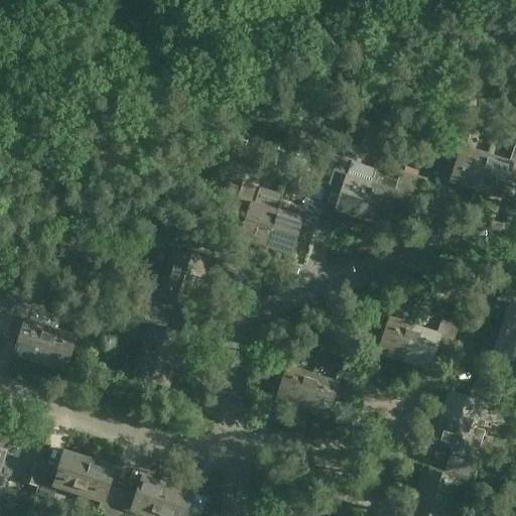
[(456,161),(449,181),(476,189),(488,154),(465,147),(469,135),(452,129),(442,157),(456,161)]
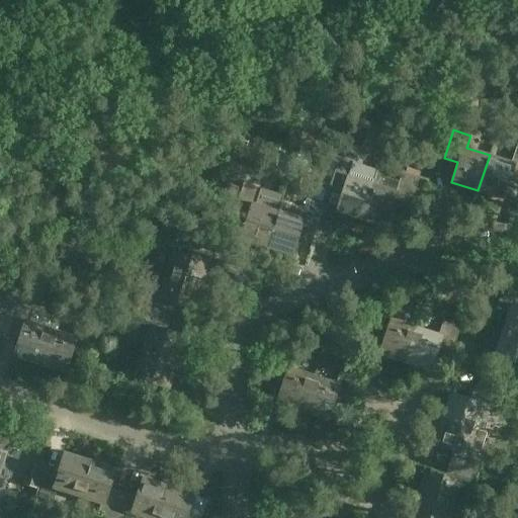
[(478,190),(503,198),(509,179),(517,181),(517,139),(511,161),(490,155),(478,190)]
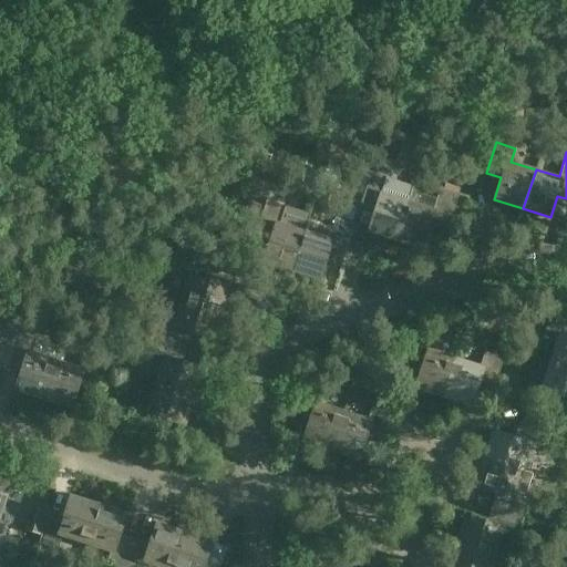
[(369,229),(368,232),(397,240),(409,202),(408,202),(412,187),(389,179),(391,172),(373,166),(354,225),(369,229)]
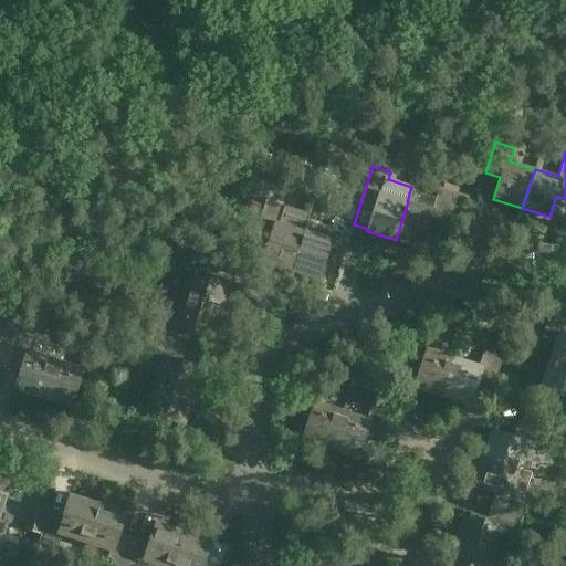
[(432,209),(408,201),(396,240),(423,249),(430,228),(444,232),(458,194),(439,187),(432,209)]
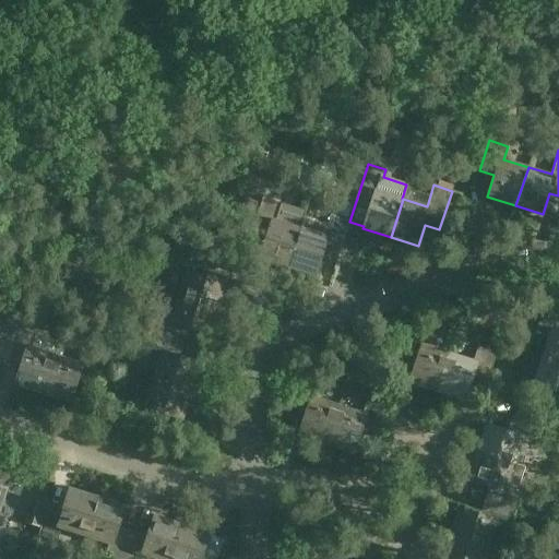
[(266,237),(260,258),(288,266),(300,228),(276,221),(282,203),(263,197),(252,232),(266,237)]
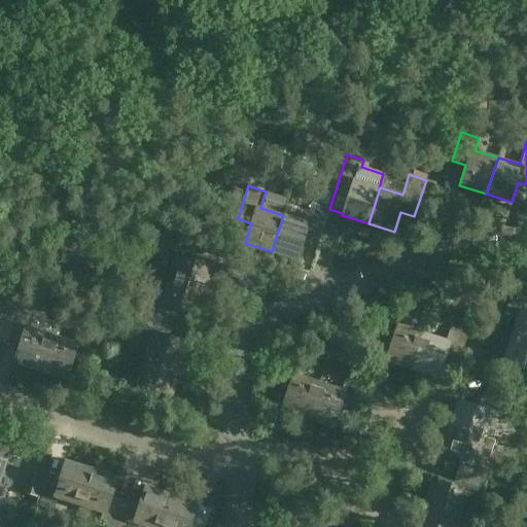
[(297,259),(304,240),(317,245),(329,208),(312,203),(306,222),(283,215),(272,251),(297,259)]
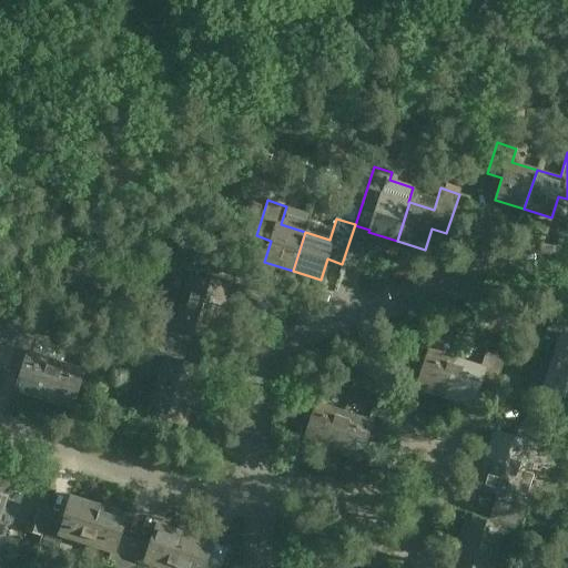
[(191,274),(183,298),(222,311),(231,283),(210,276),(215,261),(183,252),(178,270),(191,274)]
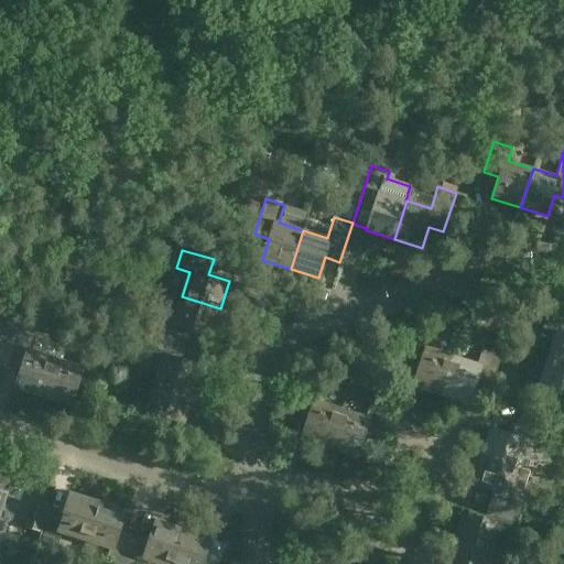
[(191,331),(212,337),(220,308),(182,296),(174,321),(161,316),(155,335),(186,345),(191,331)]
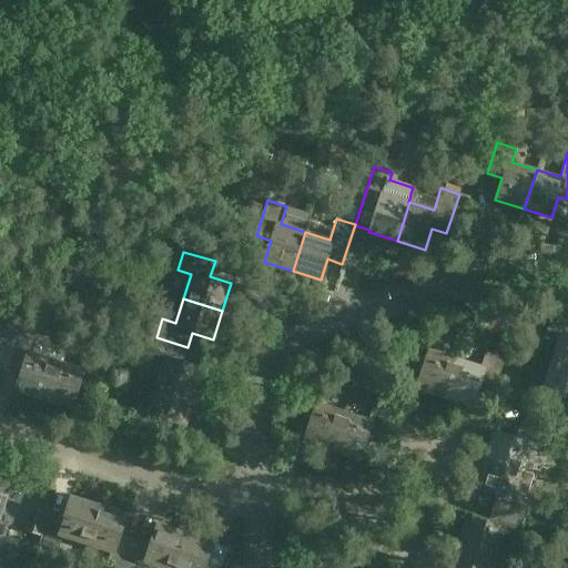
[(567,318),(553,314),(546,333),(559,337),(551,362),(567,366),(567,318)]
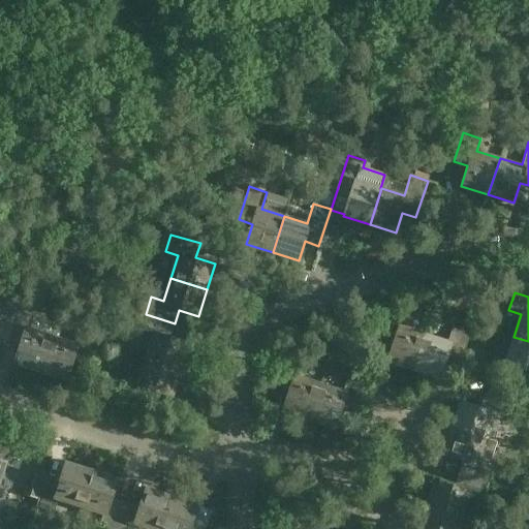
[(0,337),(7,340),(17,310),(0,305),(0,337)]
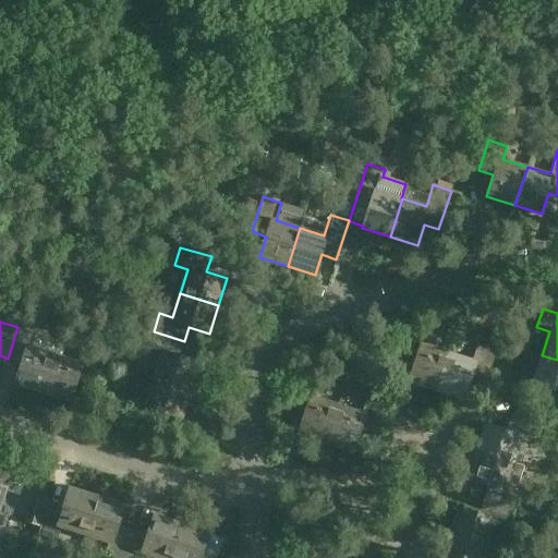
[(416,361),(410,383),(437,391),(449,352),(425,344),(429,331),(411,326),(401,356),(416,361)]
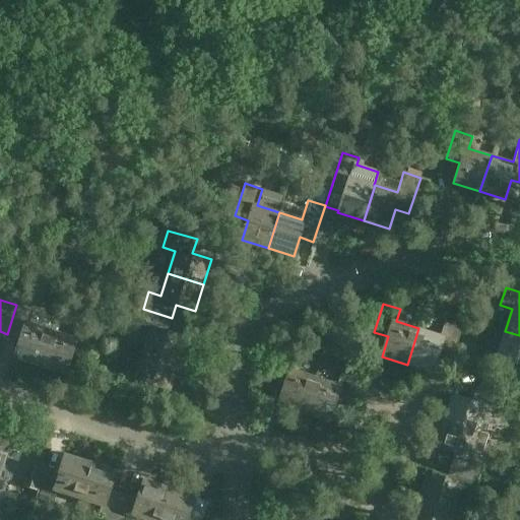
[(21,338),(14,358),(40,367),(52,330),(29,322),(34,311),(16,305),(7,334),(21,338)]
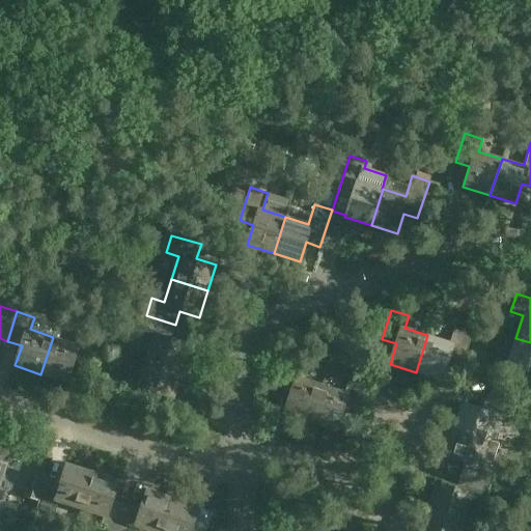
[(152,337),(145,360),(183,371),(191,345),(171,339),(175,325),(146,315),(140,333),(152,337)]
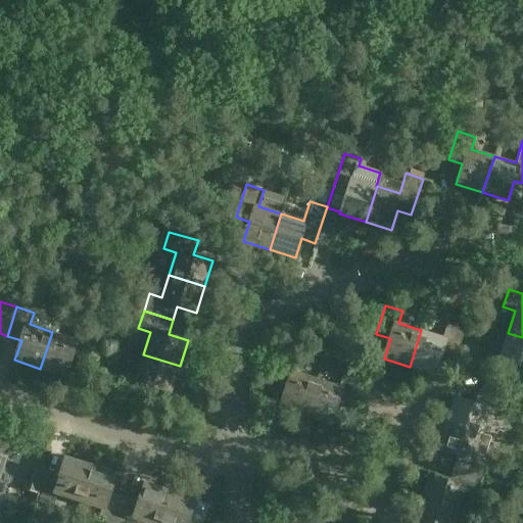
[(443,337),(421,330),(410,367),(435,374),(441,354),(456,360),(465,330),(447,325),(443,337)]
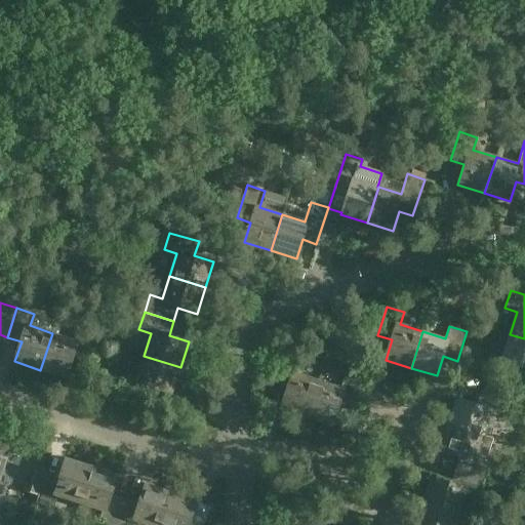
[(67,378),(73,358),(86,363),(96,334),(79,328),(75,340),(52,333),(40,370),(67,378)]
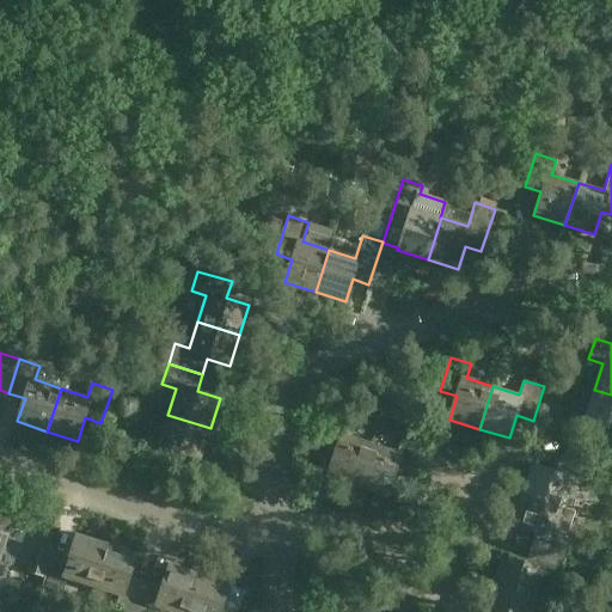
[(604,426),(611,428),(611,395),(594,390),(586,415),(571,411),(565,432),(598,442),(604,426)]
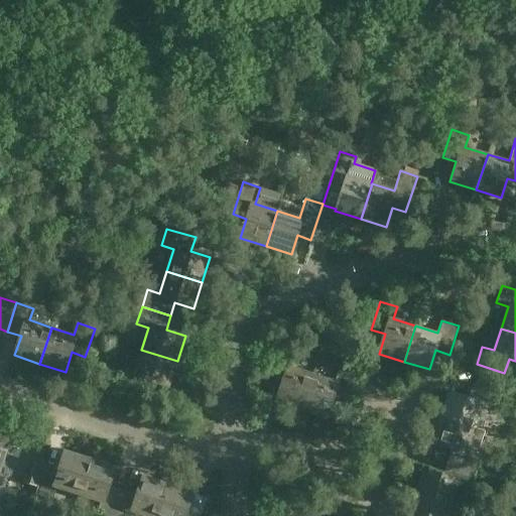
[(149,381),(169,387),(177,361),(141,350),(135,372),(122,368),(117,385),(145,394),(149,381)]
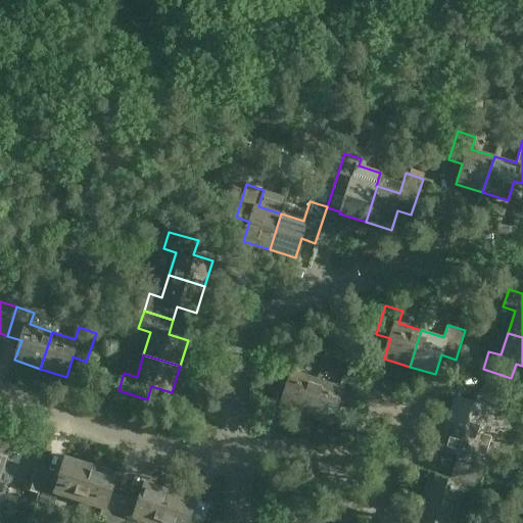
[(286,387),(280,408),(305,416),(317,379),(294,372),(298,360),(282,354),(273,383),(286,387)]
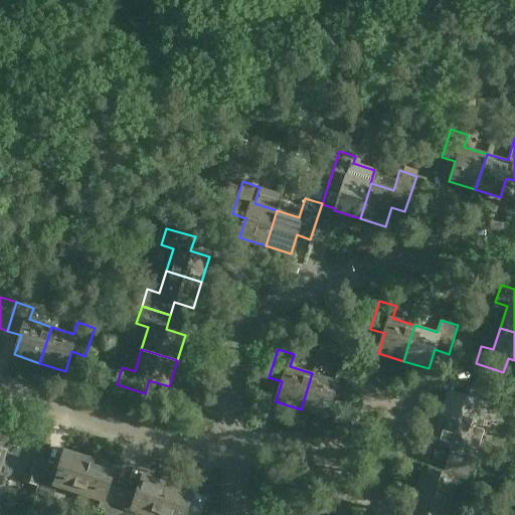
[(356,363),(360,351),(352,349),(348,360),(356,363)]
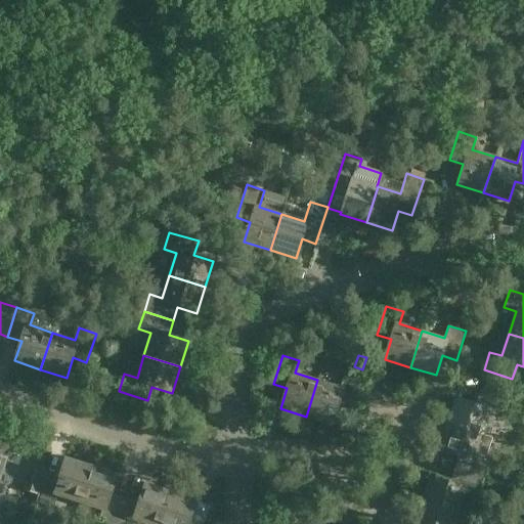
[(340,387),(317,380),(306,417),(332,425),(338,404),(352,409),(361,381),(344,375),(340,387)]
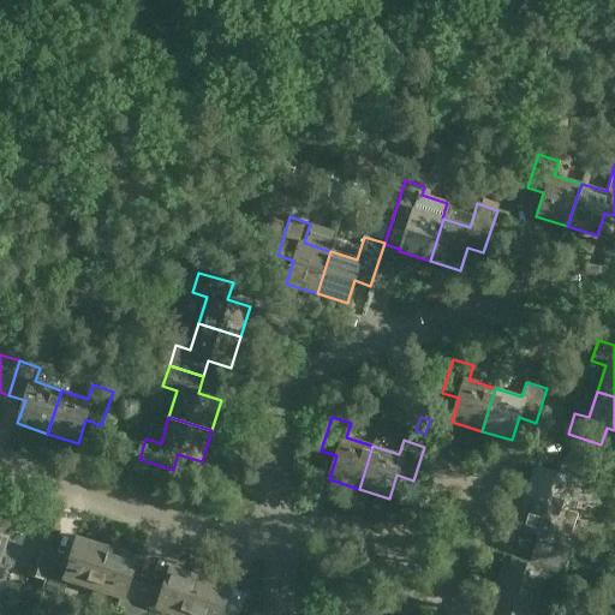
[(525,496),(568,511),(577,484),(591,489),(597,469),(563,458),(557,473),(536,466),(525,496)]
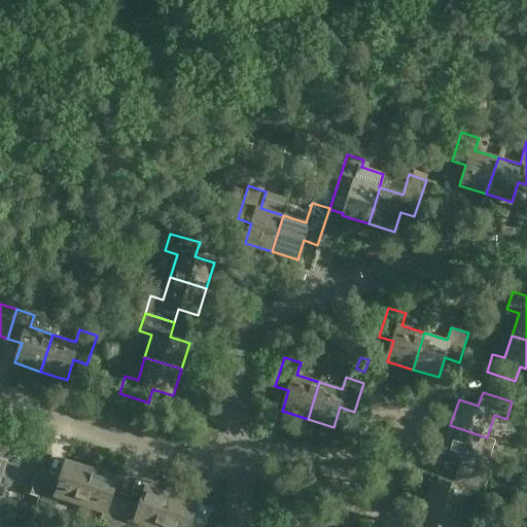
[(442,452),(462,458),(457,471),(487,482),(492,464),(480,459),(487,437),(450,425),(442,452)]
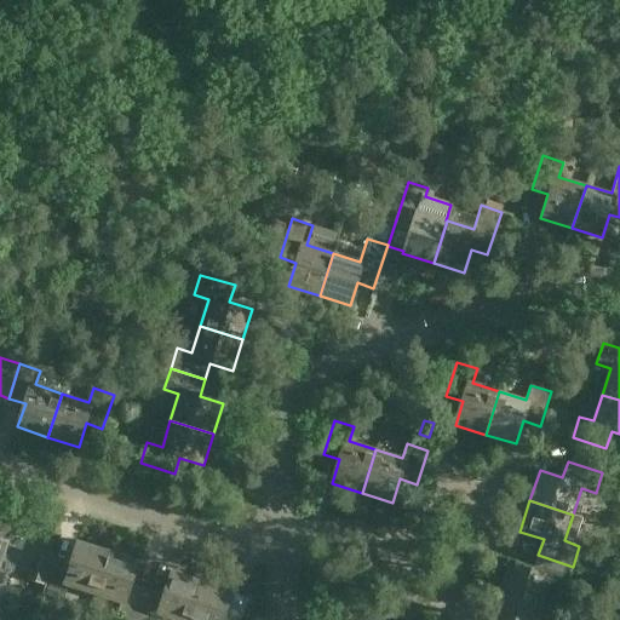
[(0,569),(9,545),(23,550),(29,529),(0,520),(0,569)]
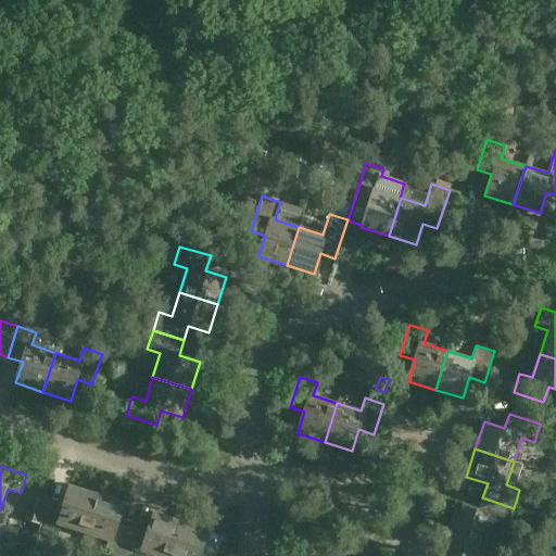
[(71,485),(63,506),(49,502),(39,532),(58,538),(61,525),(86,532),(98,494),(71,485)]
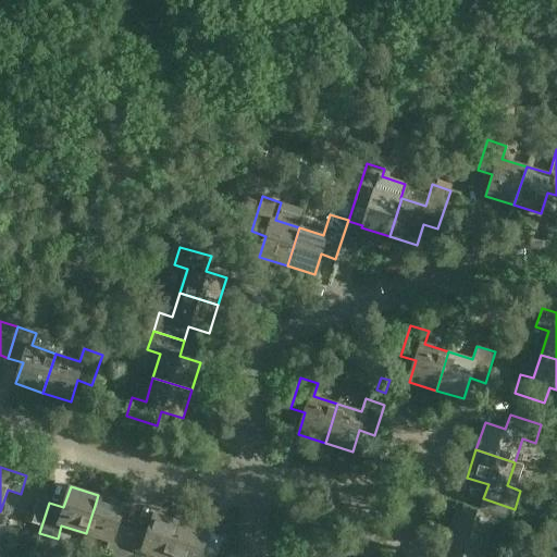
[(106,554),(114,556),(124,556),(133,529),(119,524),(125,504),(98,495),(86,533),(109,541),(106,554)]
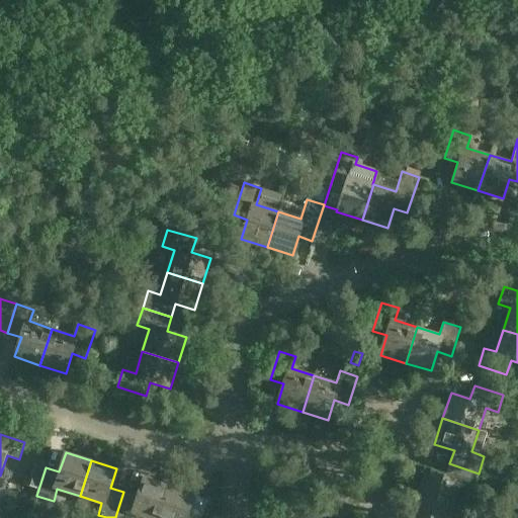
[(445,478),(426,470),(417,497),(453,509),(460,486),(472,490),(479,473),(449,463),(445,478)]
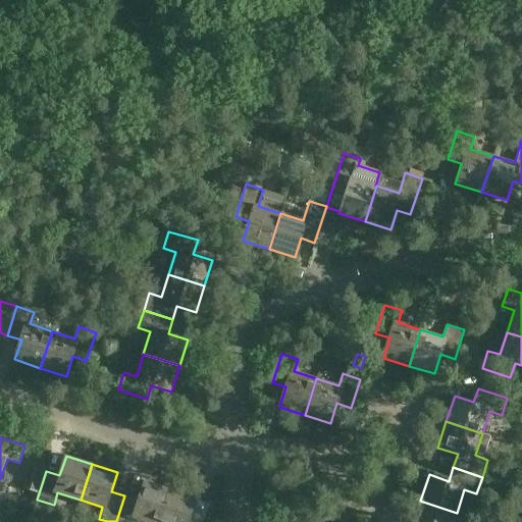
[(149,521),(159,521),(170,489),(145,480),(139,501),(124,496),(116,521),(135,521),(137,518),(149,521)]
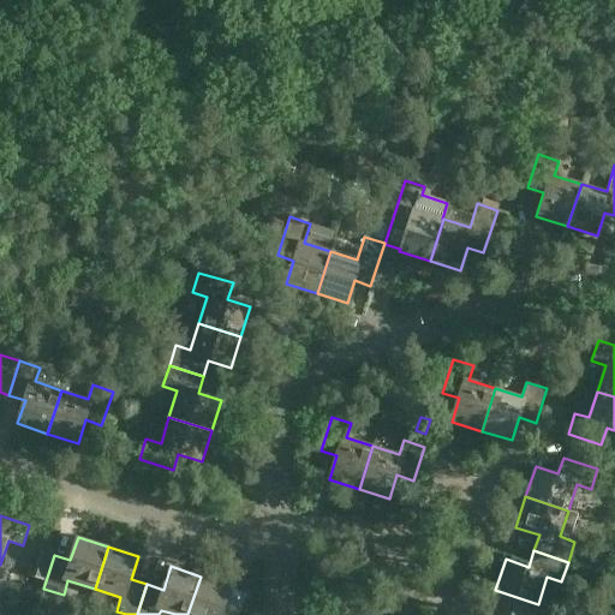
[(232,586),(201,577),(187,614),(239,614),(240,614),(224,609),(232,586)]
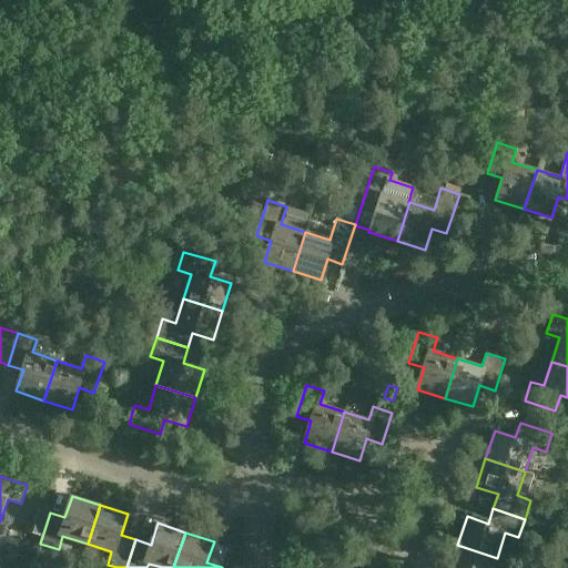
[(449,567),(493,567),(497,558),(457,545),(449,567)]
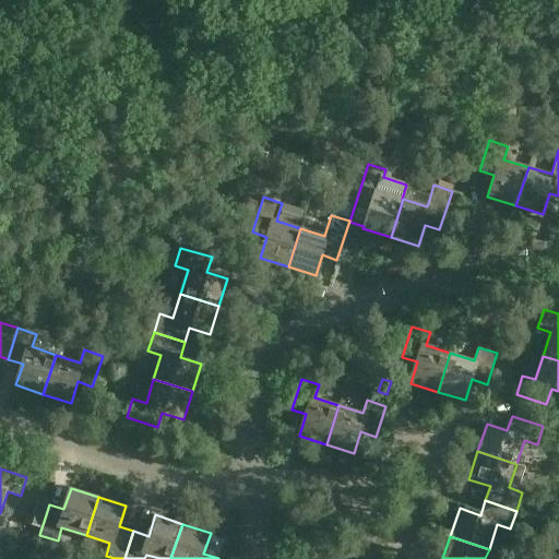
[(0,558),(18,558),(21,549),(0,542),(0,558)]
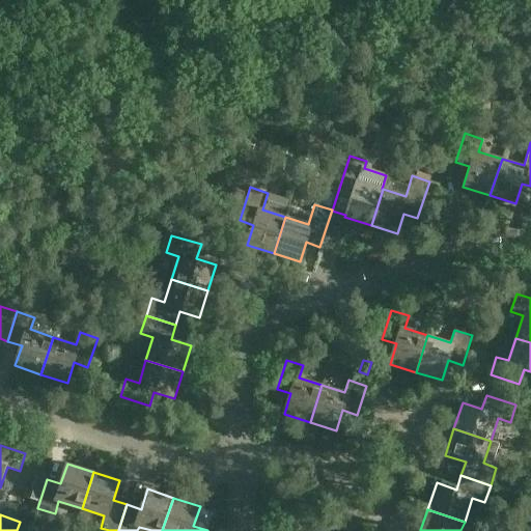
All buildings are outlined.
